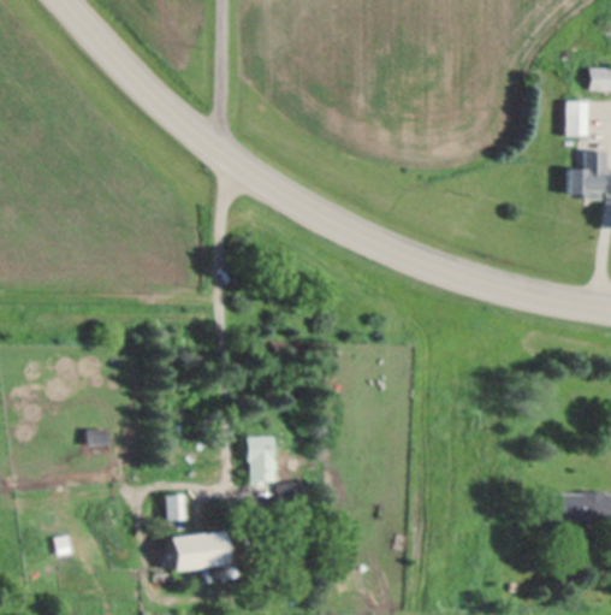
[(610,90),(588,90),(588,67),(610,67),(610,90)]
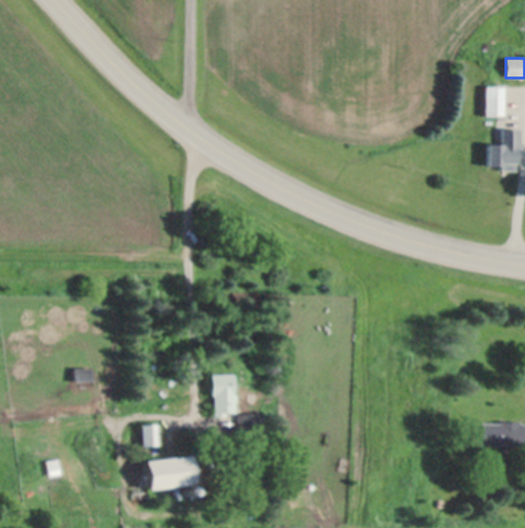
[(504,117),(486,117),(486,87),(504,87),(504,117)]
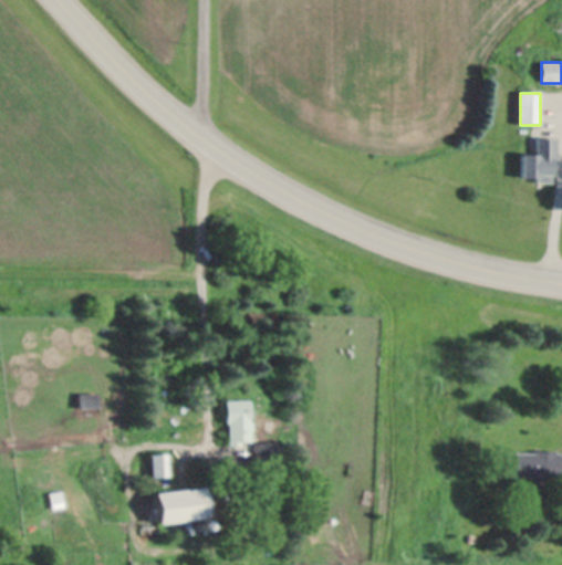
[(522,178),(522,156),(537,156),(537,138),(558,138),(558,160),(552,160),(551,184),(536,182),(536,179),(522,178)]
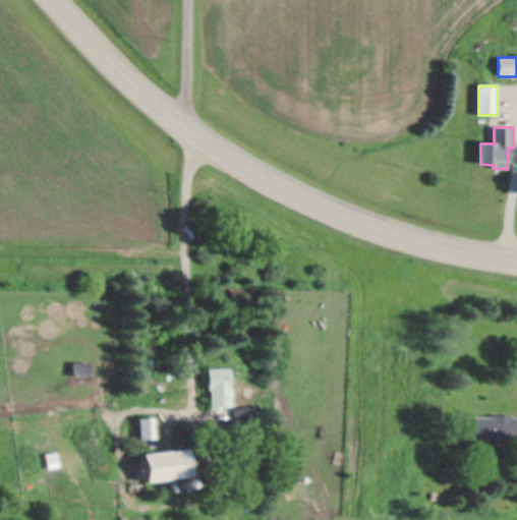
[(94,376),(76,376),(75,362),(94,362),(94,376)]
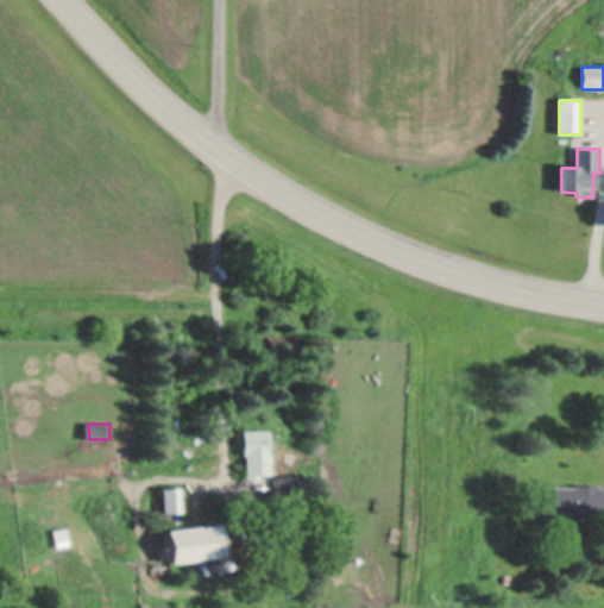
[(247,480),(246,455),(244,455),(244,432),(269,431),(270,455),(272,453),(272,464),(270,464),(270,476),(259,476),(259,480),(247,480)]
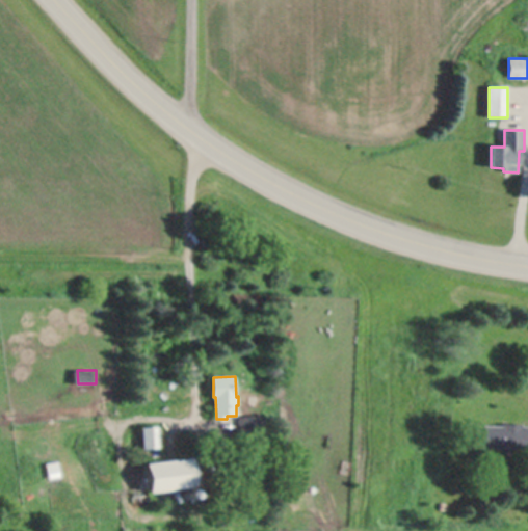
[(261,417),(262,452),(241,452),(240,418),(261,417)]
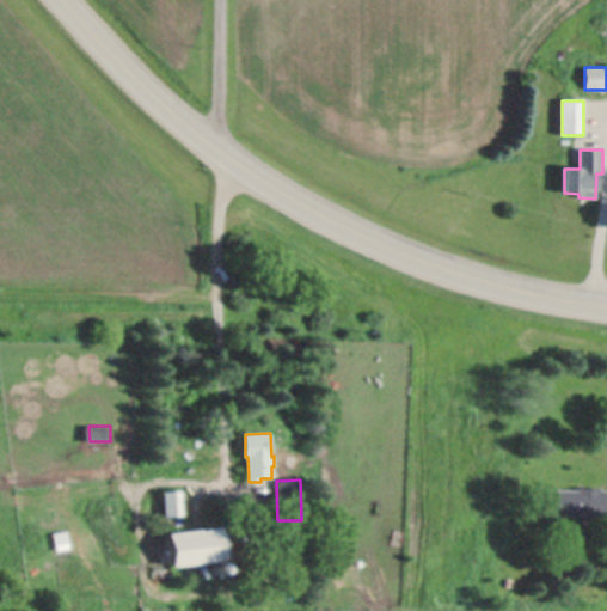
[(606,517),(557,517),(557,490),(578,490),(578,488),(602,488),(602,492),(606,492),(606,517)]
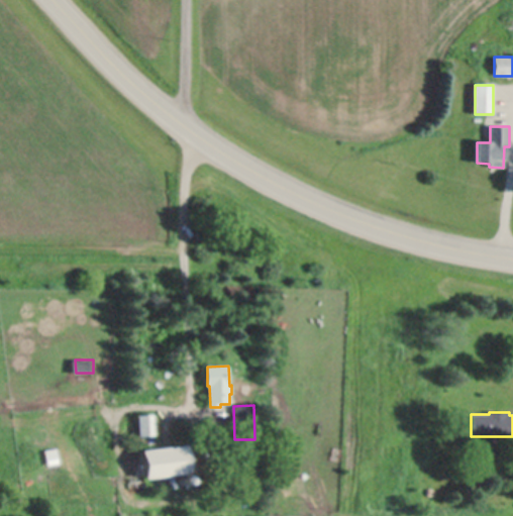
[(155,435),(139,436),(138,416),(154,415),(155,435)]
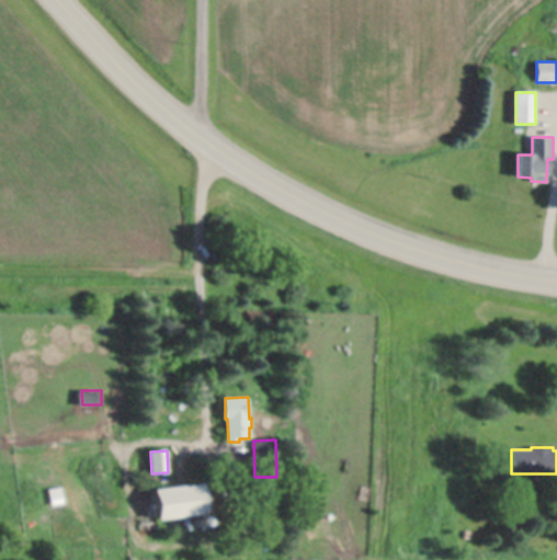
[(158,520),(154,490),(202,483),(206,513),(158,520)]
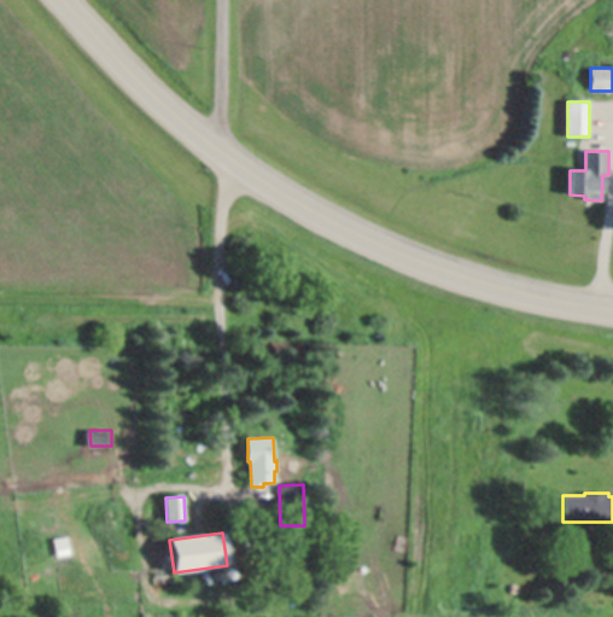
[(56,540),(69,539),(71,554),(58,557),(56,540)]
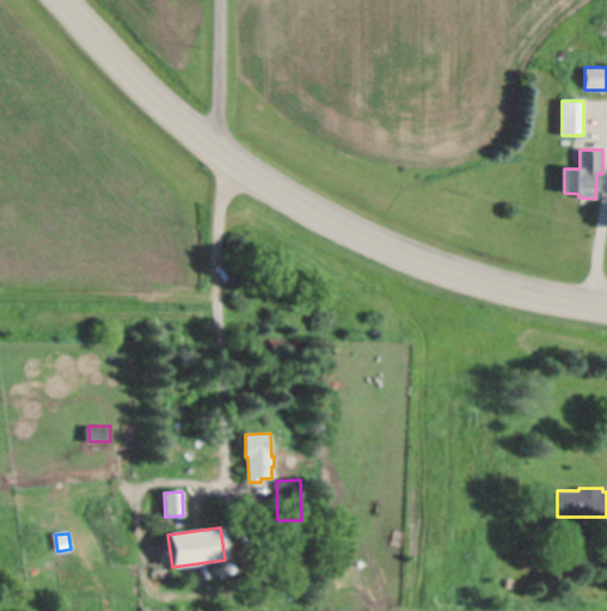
[(228,568),(228,569),(228,570),(228,572),(227,572),(227,573),(226,573),(226,574),(225,574),(224,574),(222,574),(221,574),(221,573),(220,573),(220,572),(219,572),(219,570),(219,569),(218,569),(218,568),(218,567),(219,567),(219,566),(219,564),(220,564),(221,564),(221,563),(222,563),(224,563),(225,563),(226,563),(226,564),(227,564),(227,566),(228,566),(228,567),(228,568)]
